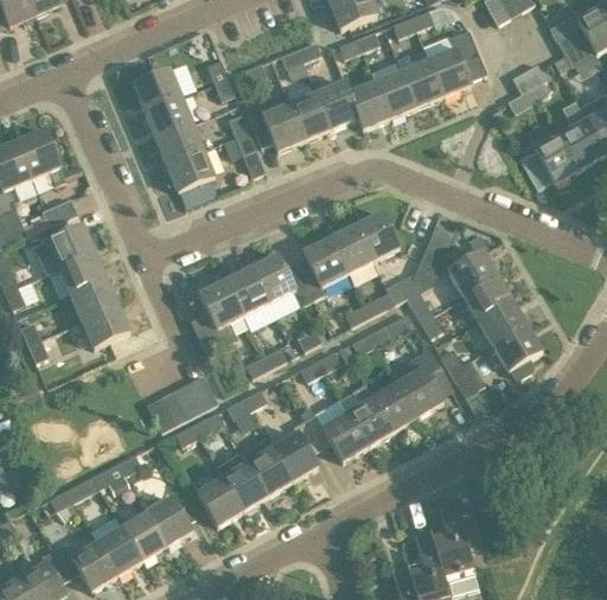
[(33,18),(25,0),(0,0),(0,29),(7,26),(8,29),(33,18)]
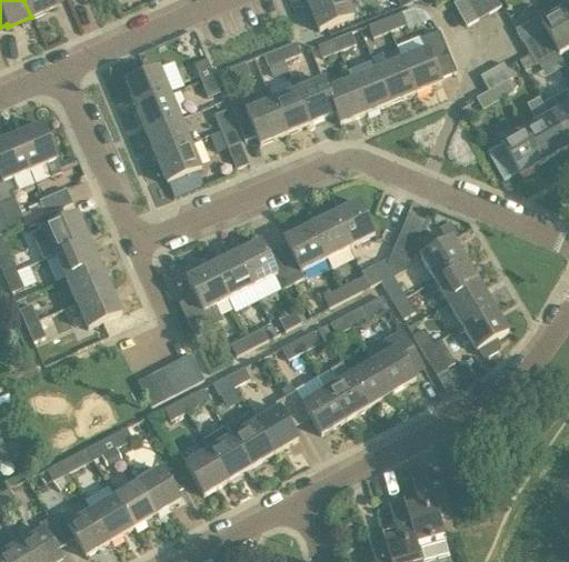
[(23,0),(31,17),(58,4),(57,2),(60,0),(23,0)]
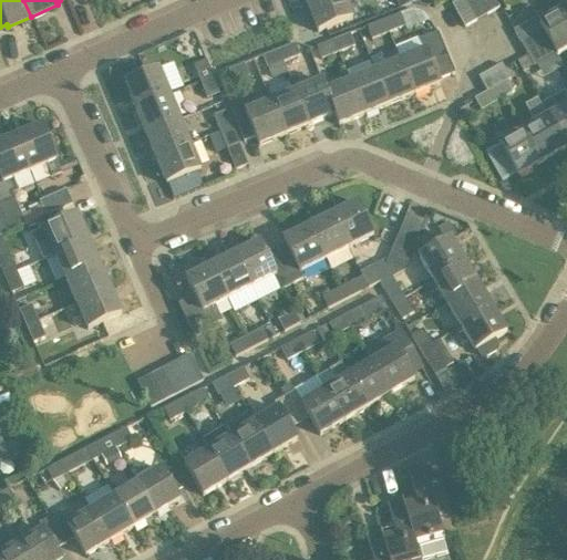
[(313,0),(308,2),(318,28),(351,13),(346,0),(313,0)]
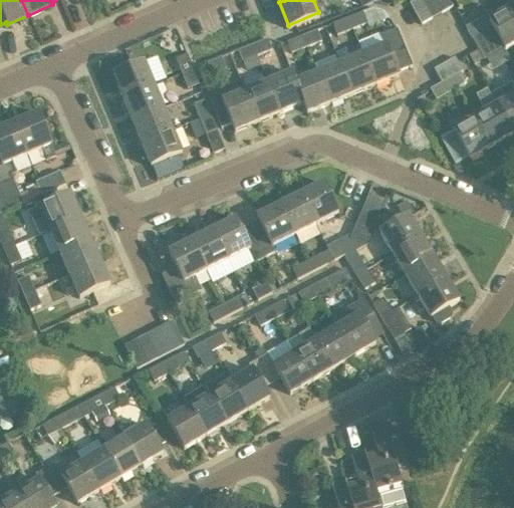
[(421,21),(431,15),(422,0),(409,0),(421,21)]
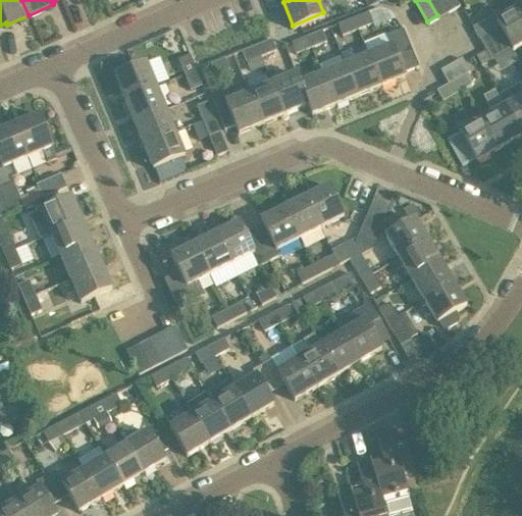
[(428,0),(437,15),(448,9),(442,0),(428,0)]
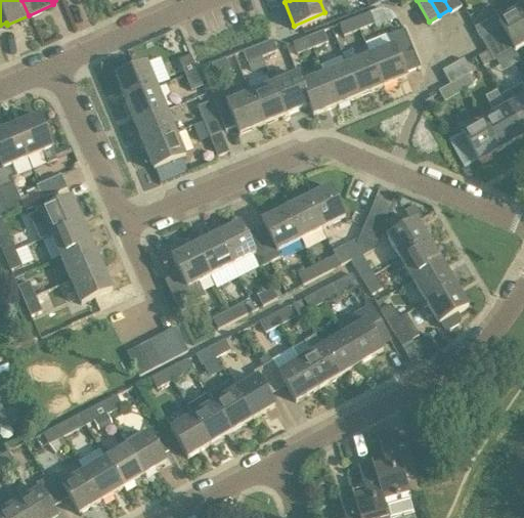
[(444,0),(449,9),(461,3),(459,0),(444,0)]
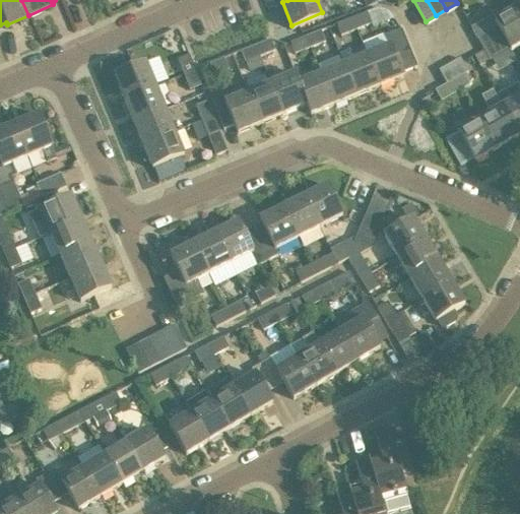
[(519,41),(519,12),(516,5),(494,17),(498,23),(504,35),(509,44),(510,47),(519,41)]
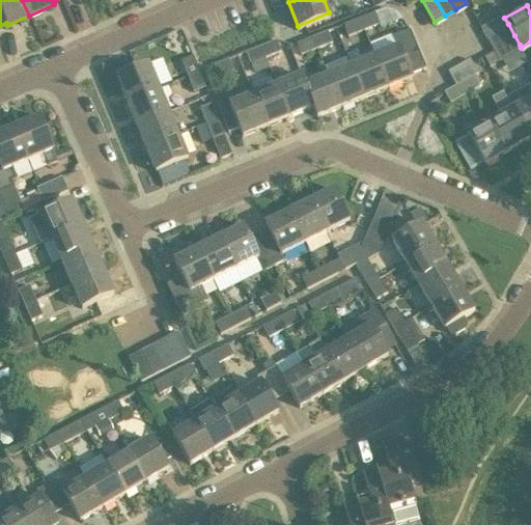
[(359,15),(363,27),(379,21),(374,8),(359,15)]
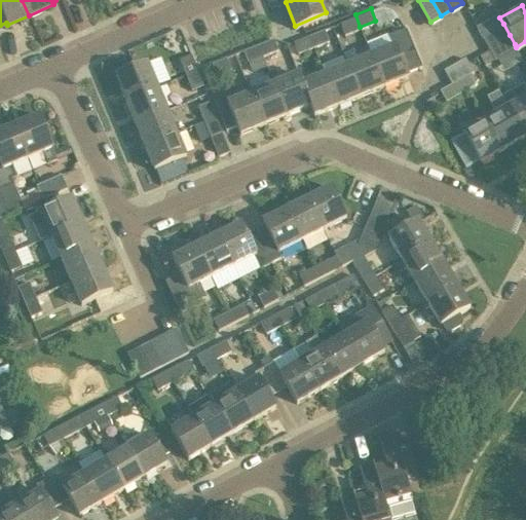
[(503,24),(499,17),(497,12),(476,24),(483,35),(503,24)]
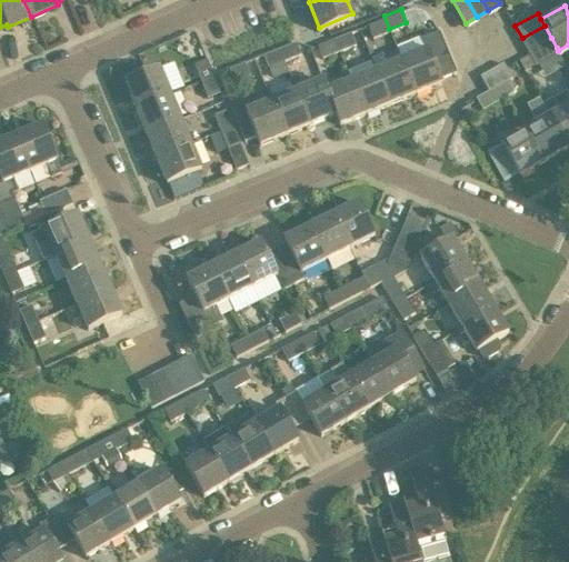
[(389,29),(385,16),(368,22),(372,36),(389,29)]
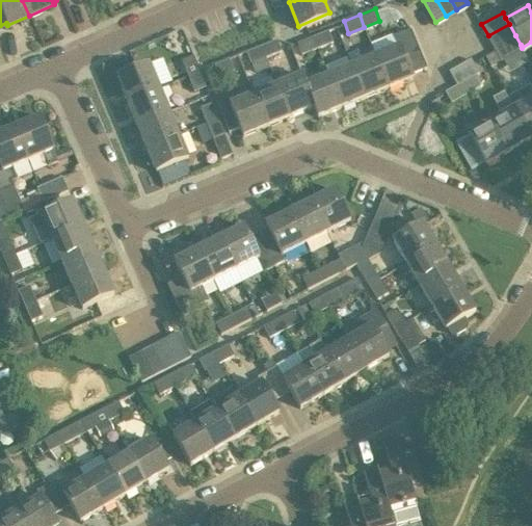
[(515,35),(509,24),(488,35),(495,47),(515,35)]
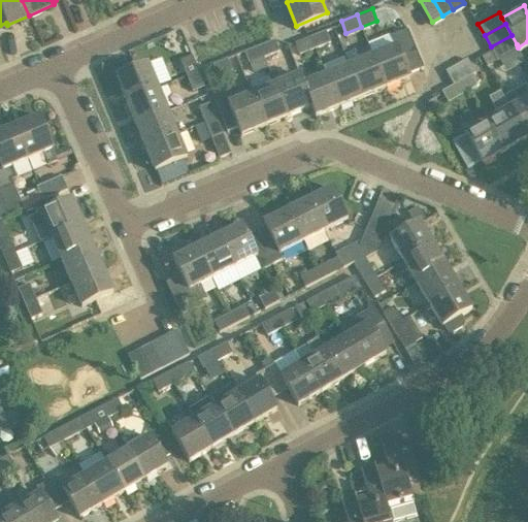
[(409,74),(407,70),(423,64),(407,26),(391,31),(396,42),(372,53),(386,84),(409,74)]
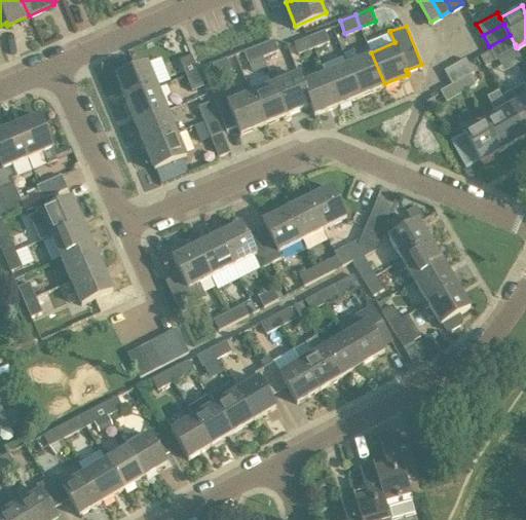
[(308,33),(313,45),(329,39),(324,27),(308,33)]
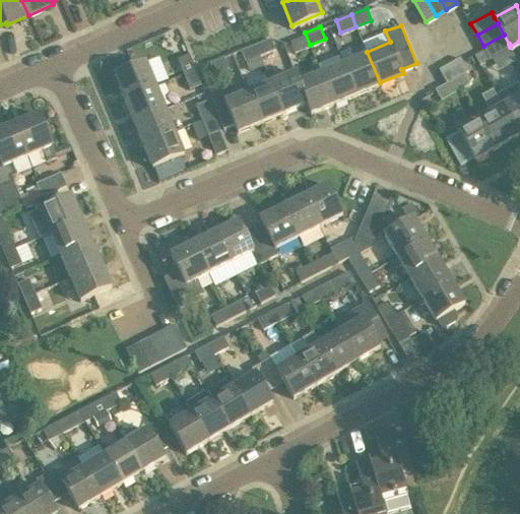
[(310,45),(305,33),(289,39),(295,50),(310,45)]
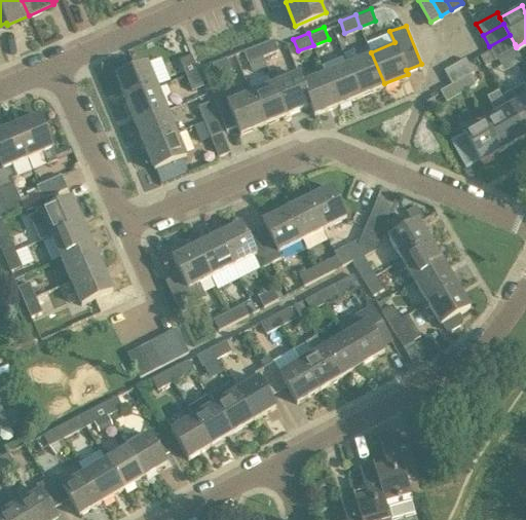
[(494,56),(515,44),(510,35),(489,46),(494,56)]
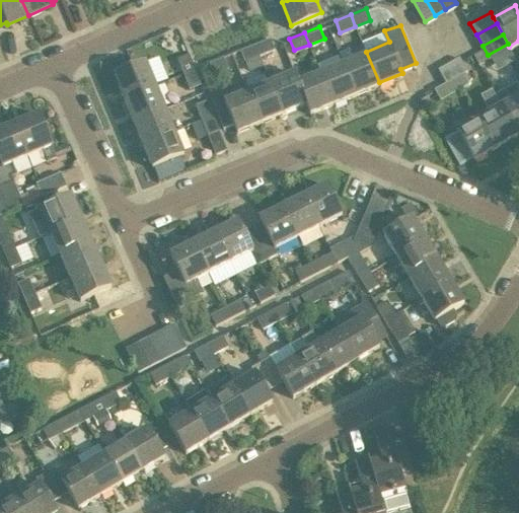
[(254,42),(260,53),(275,47),(270,35),(254,42)]
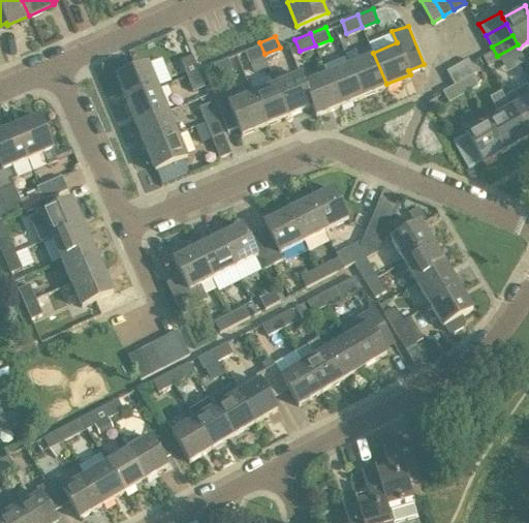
[(265,54),(259,42),(244,49),(249,60),(265,54)]
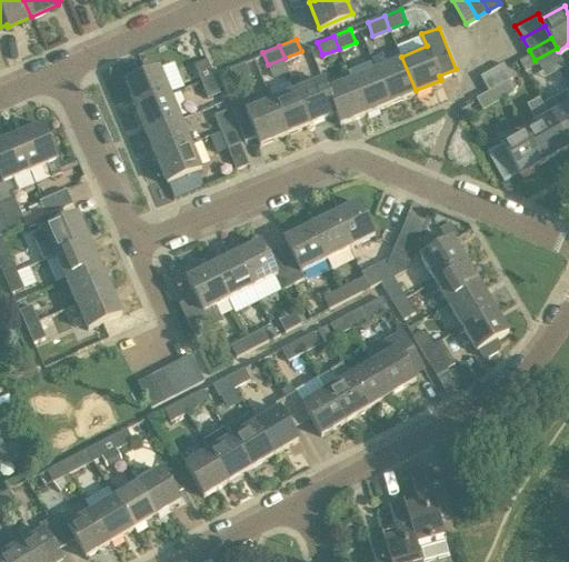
[(385,51),(389,61),(377,67),(390,101),(416,90),(401,57),(398,47),(385,51)]
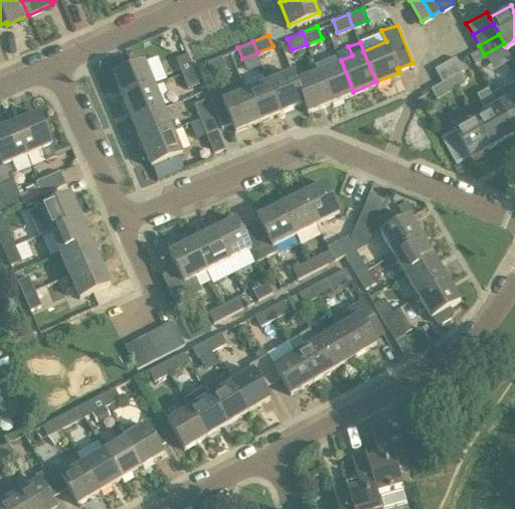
[(181,70),(193,65),(187,51),(175,55),(181,70)]
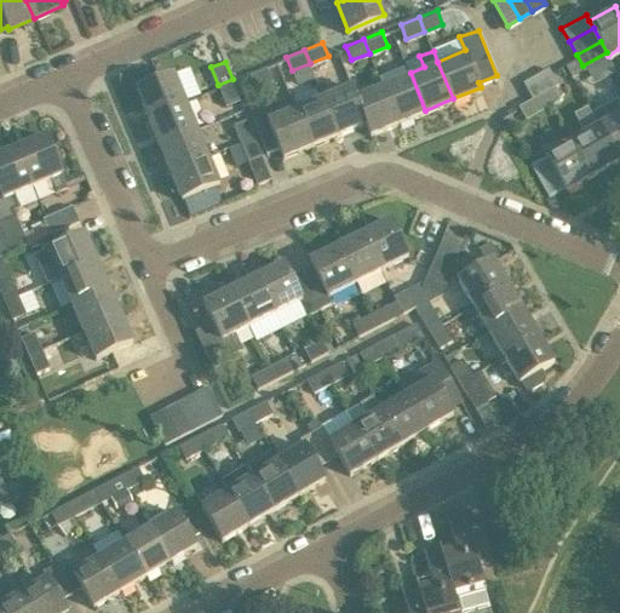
[(254,86),(273,79),(267,64),(248,72),(254,86)]
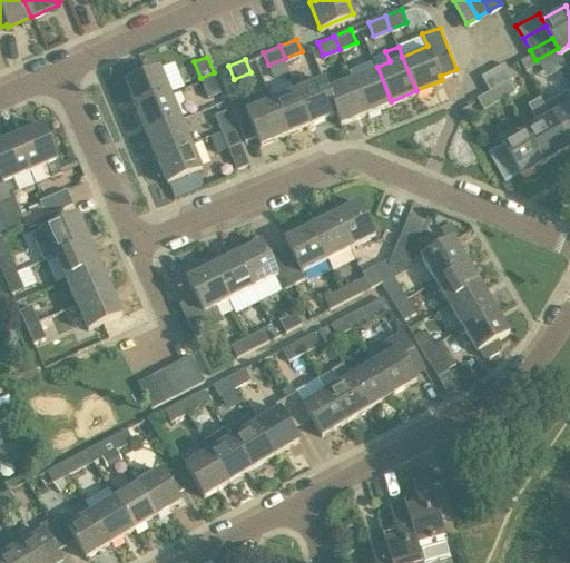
[(503,59),(480,72),(488,87),(490,86),(512,73),(505,62),(503,59)]
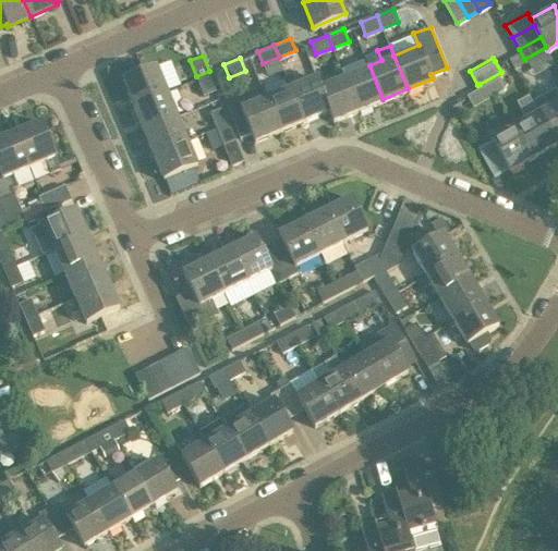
[(133,102),(166,89),(156,64),(122,77),(133,102)]
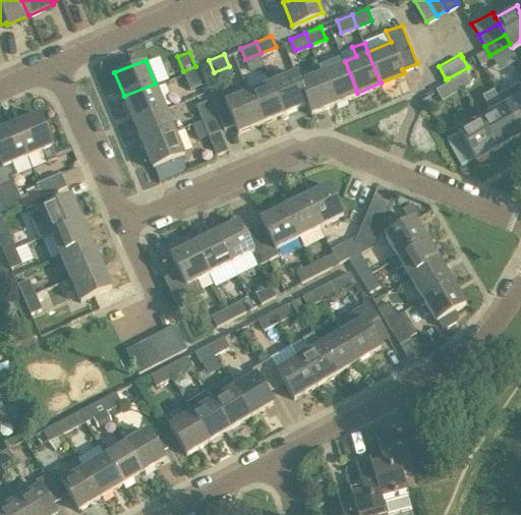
[(322,70),(334,102),(357,93),(345,61),(322,70)]
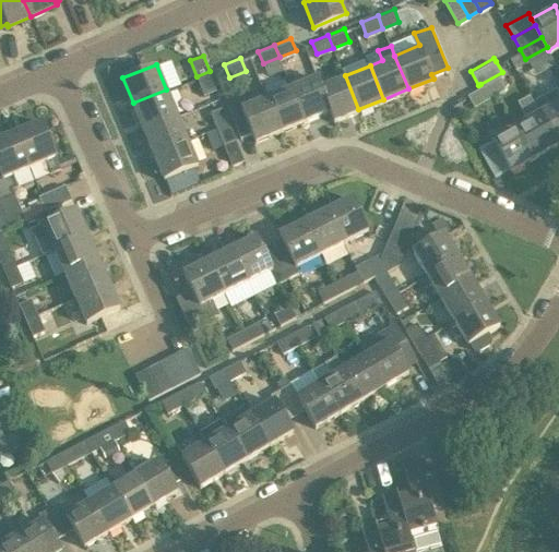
[(210,71),(197,76),(203,93),(216,88),(210,71)]
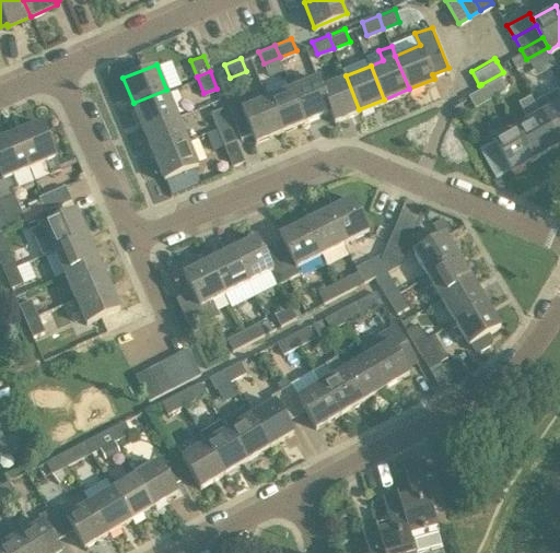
[(499,75),(503,73),(503,72),(481,84),(488,96),(505,87),(499,75)]
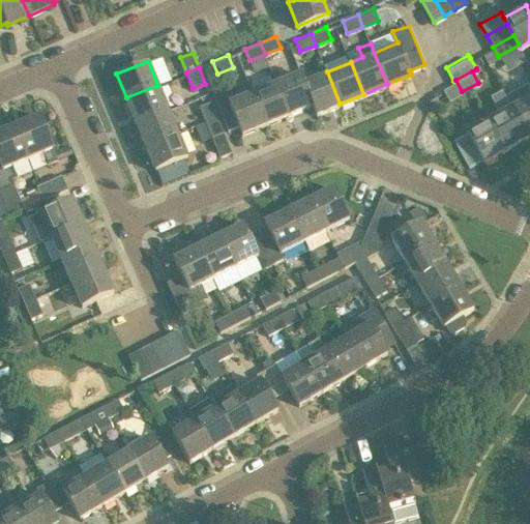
[(289,113),(313,104),(303,81),(300,71),(276,81),(289,113)]
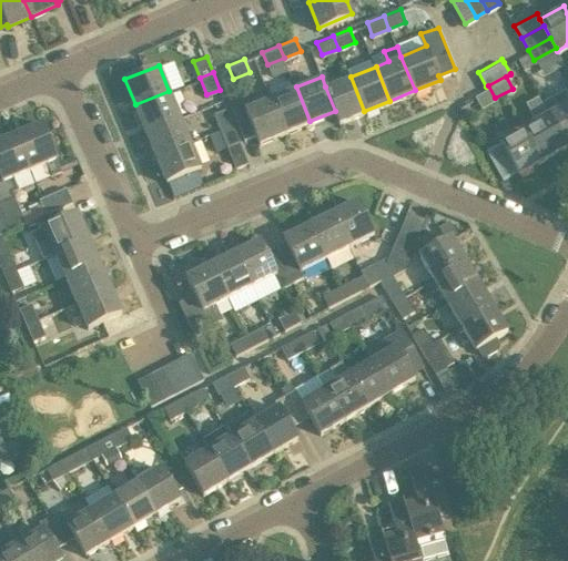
[(364,111),(351,77),(325,87),(335,111),(338,121),(364,111)]
